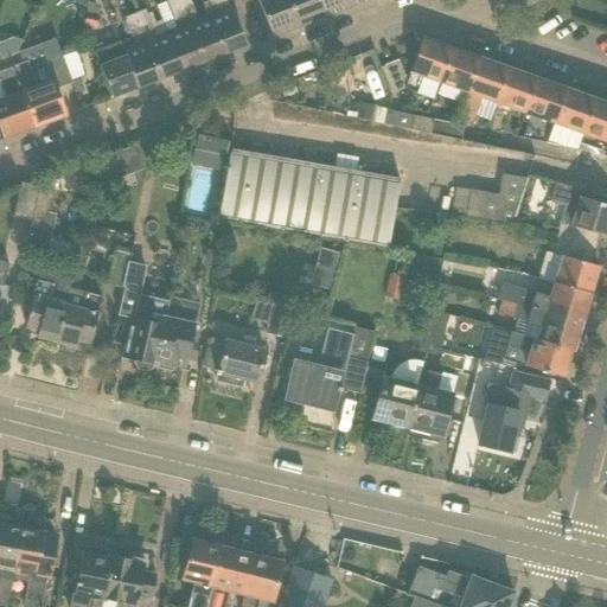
[(161,20),(181,71),(202,63),(177,0),(167,0),(166,1),(177,27),(166,31),(163,20),(161,20)]
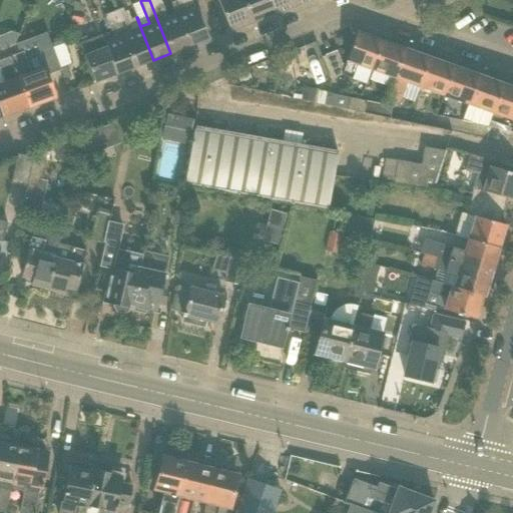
[(176,14),(175,14),(166,17),(160,3),(159,3),(157,0),(149,0),(170,53),(188,46),(176,14)]
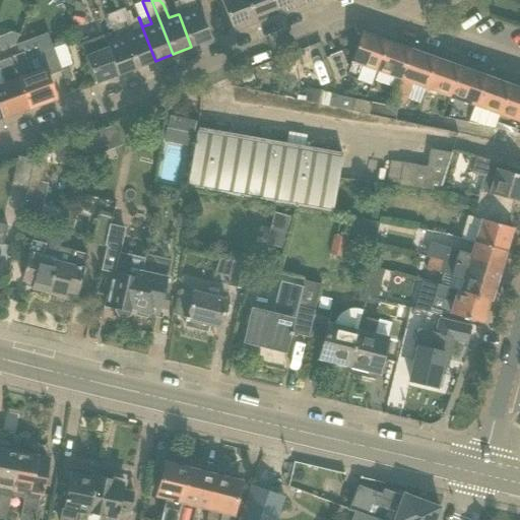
[(191,47),(210,40),(197,7),(195,8),(192,1),(193,0),(180,0),(174,3),(178,14),(179,14),(191,47)]
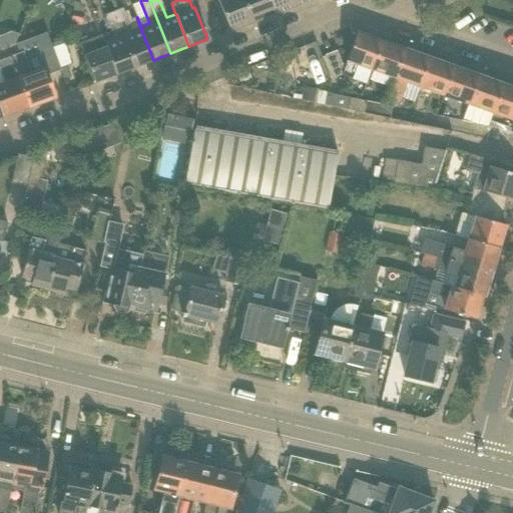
[(242,0),(217,0),(229,30),(251,21),(242,0)]
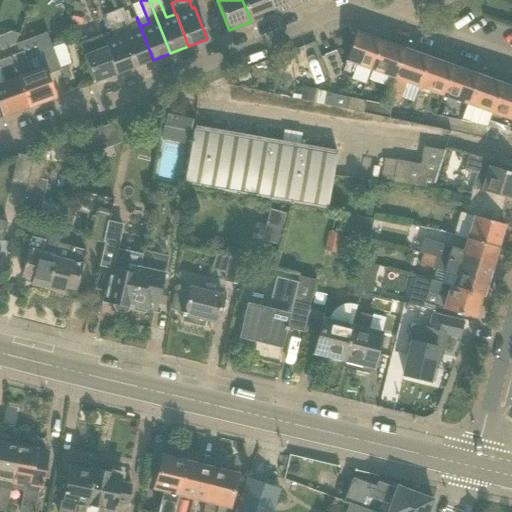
[(242,0),(251,21),(273,13),(267,0),(242,0)]
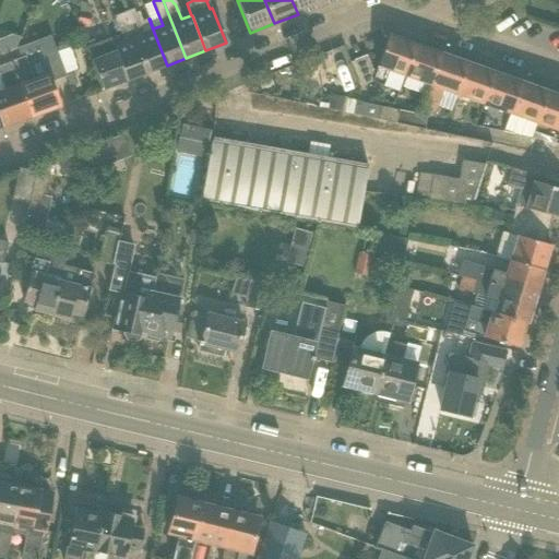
[(292,0),(298,14),(321,4),(319,0),(292,0)]
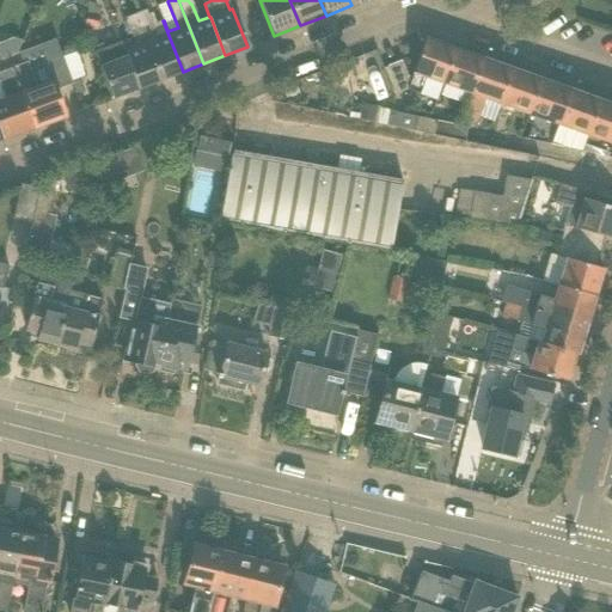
[(98,30),(99,18),(101,14),(96,4),(89,2),(84,28),(98,30)]
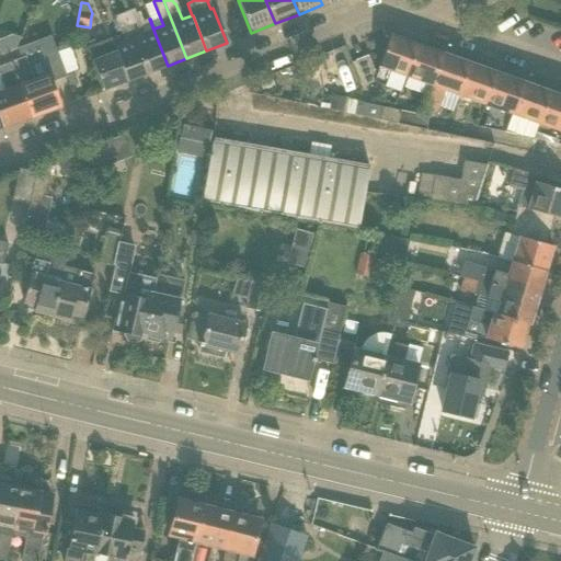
[(149,19),(139,23),(137,18),(136,18),(133,9),(124,12),(148,73),(168,66),(149,19)]
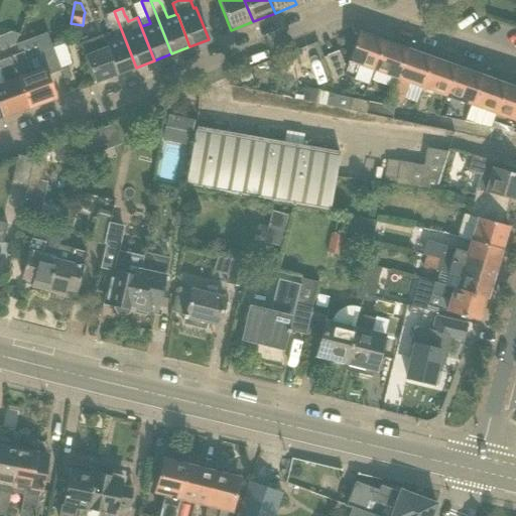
[(113,39),(105,42),(117,75),(136,68),(114,11),(105,15),(108,22),(107,23),(113,39)]
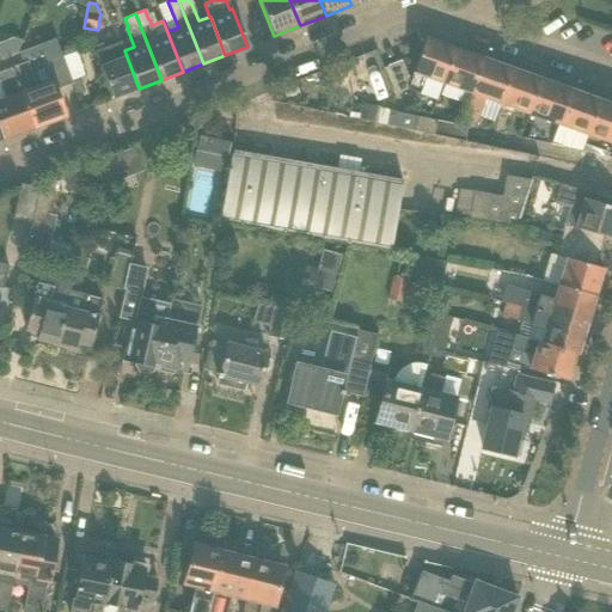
[(456,49),(426,38),(411,78),(407,77),(401,61),(387,66),(398,93),(407,90),(417,93),(423,77),(444,84),(456,49)]
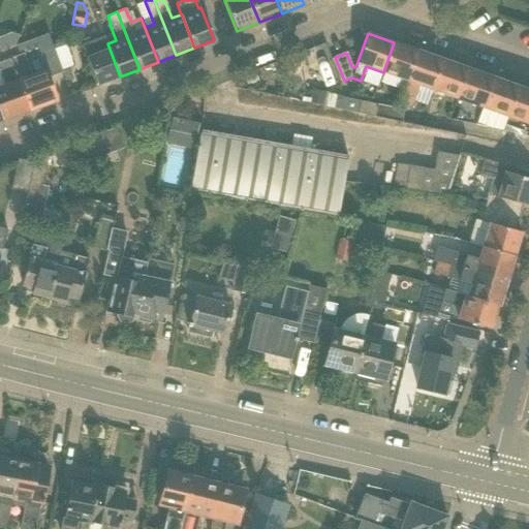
[(31,111),(57,100),(49,78),(60,73),(63,72),(49,35),(35,40),(36,42),(21,48),(24,55),(11,59),(31,111)]
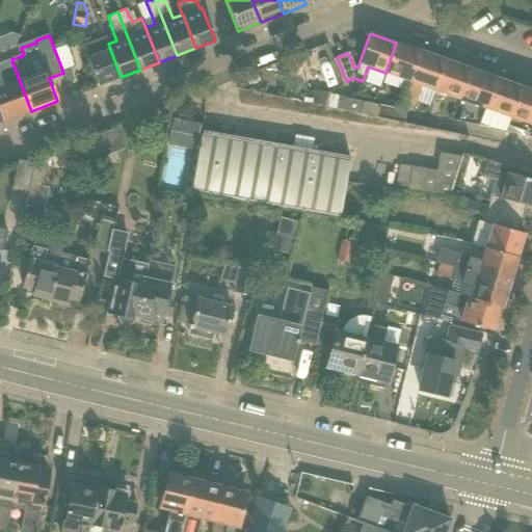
[(104,37),(82,45),(99,85),(121,77),(108,44),(107,45),(104,37)]
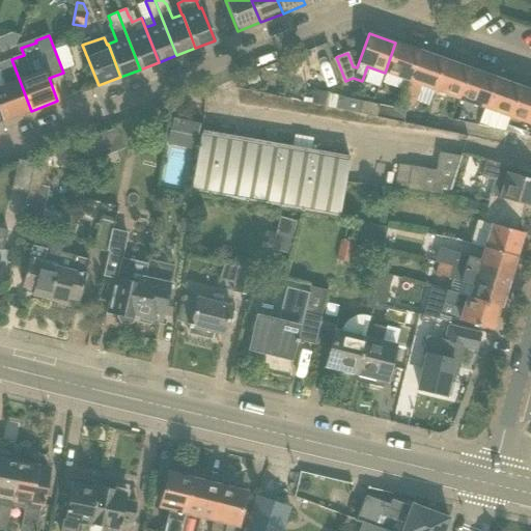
[(419,51),(395,43),(385,73),(408,81),(409,81),(419,51)]
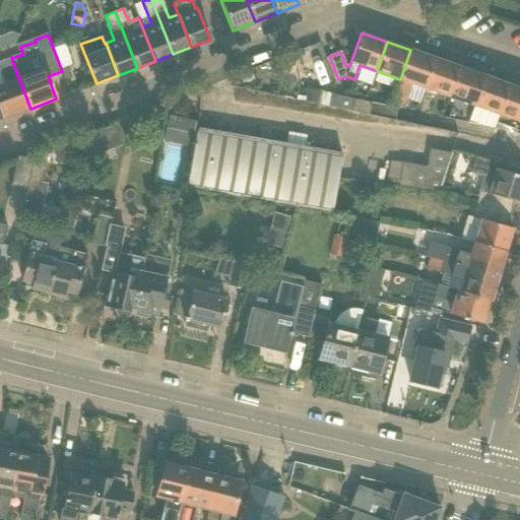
[(413,83),(425,87),(435,59),(410,50),(400,79),(399,79),(390,107),(370,103),(368,114),(395,120),(397,108),(399,109),(402,99),(407,101),(413,83)]
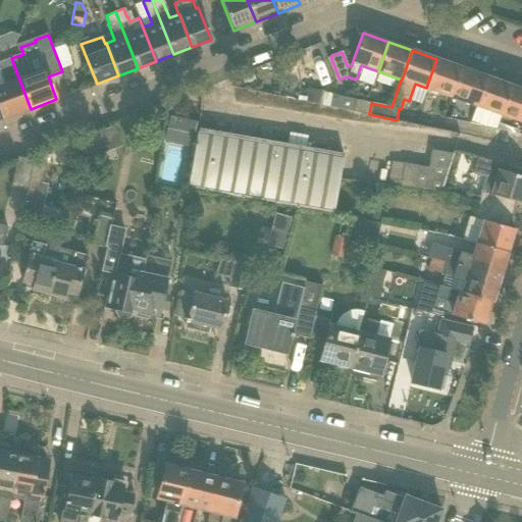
[(0,110),(3,119),(31,109),(11,58),(1,62),(0,62),(0,110)]
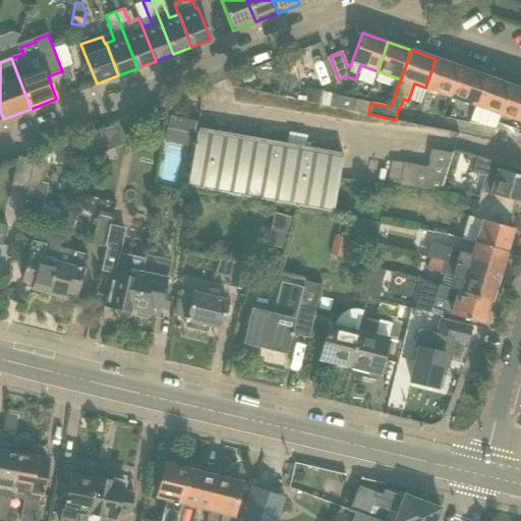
[(436,59),(425,88),(450,97),(460,67),(436,59)]
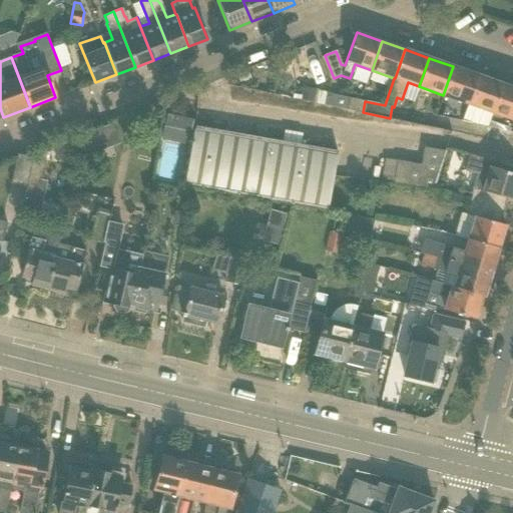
[(479,75),(453,66),(443,95),(469,104),(479,75)]
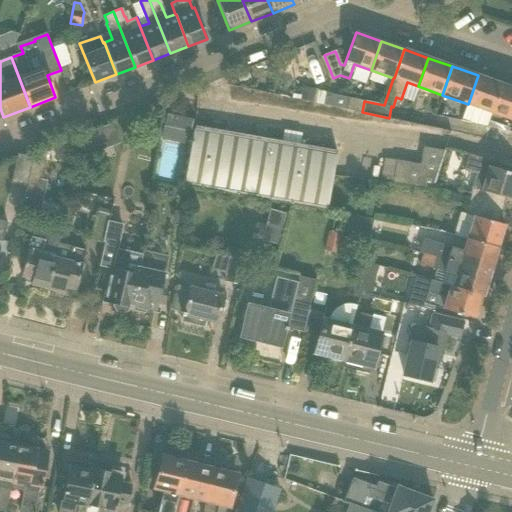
[(502,84),(478,75),(468,104),(492,113),(502,84)]
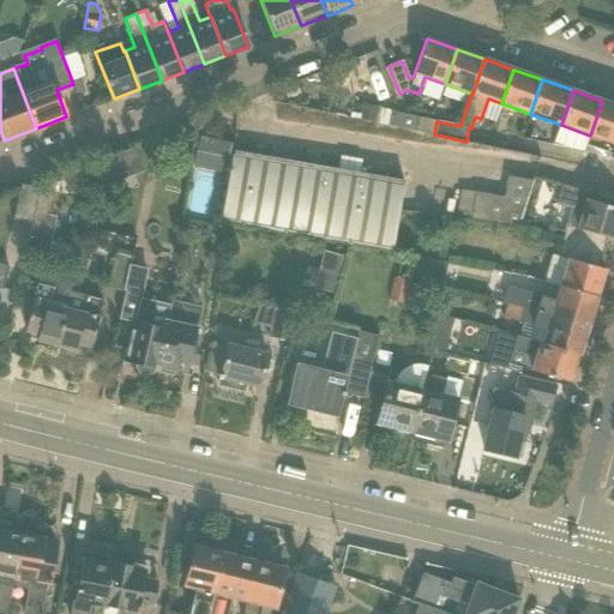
[(600,145),(613,150),(613,104),(602,101),(590,136),(602,139),(600,145)]
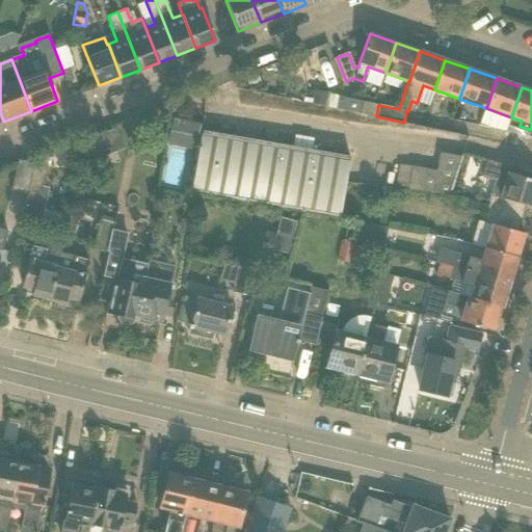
[(325,106),(328,94),(328,92),(313,89),(310,103),(325,106)]
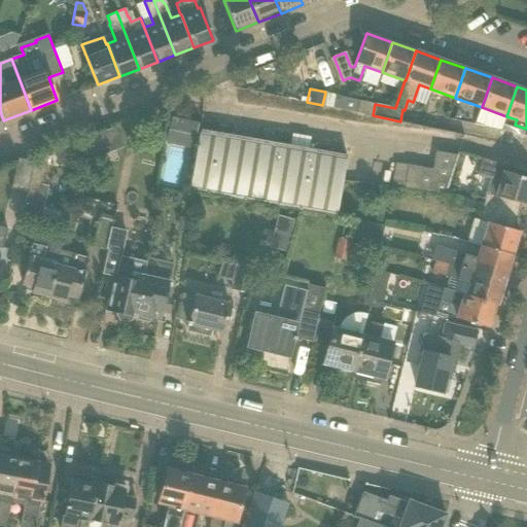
[(334,108),(356,112),(358,100),(336,96),(334,108)]
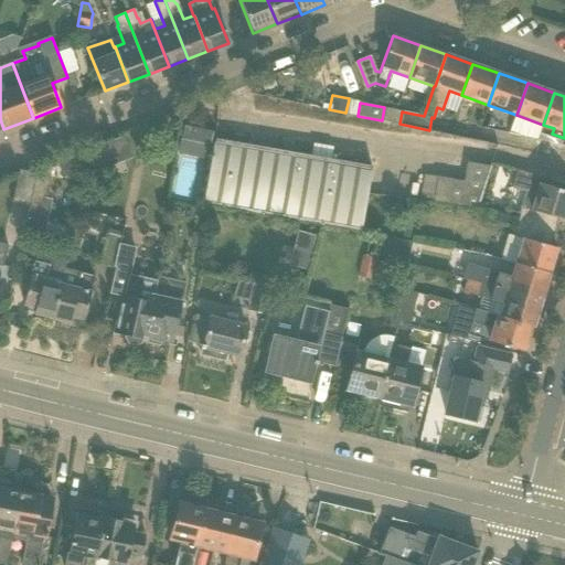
[(402,112),(384,107),(382,120),(400,124),(402,112)]
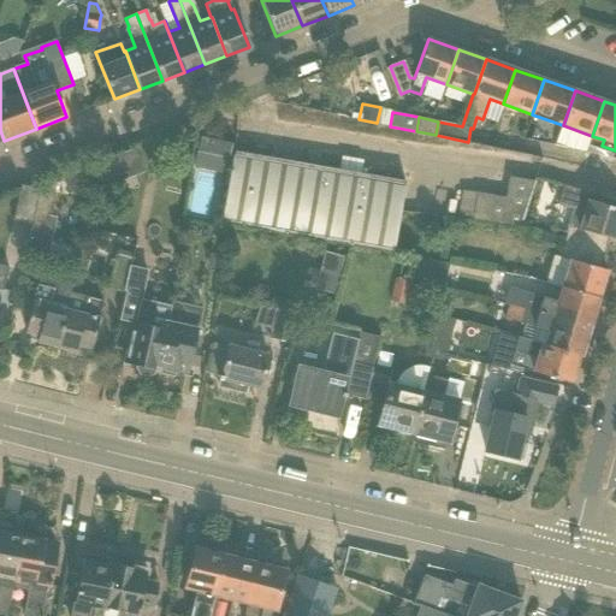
[(229,159),(235,134),(202,128),(197,152),(229,159)]
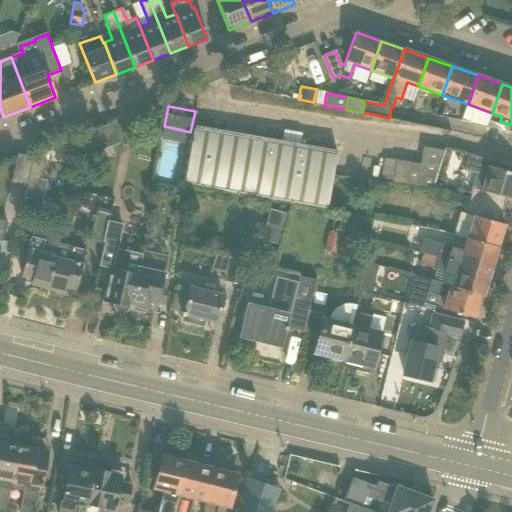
[(147,131),(152,128),(147,120),(138,125),(140,128),(144,130),(147,131)]
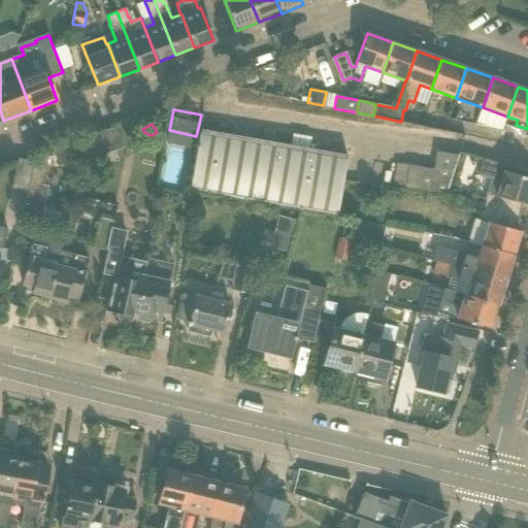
[(86,140),(87,156),(87,161),(124,147),(117,127),(86,138),(86,140)]
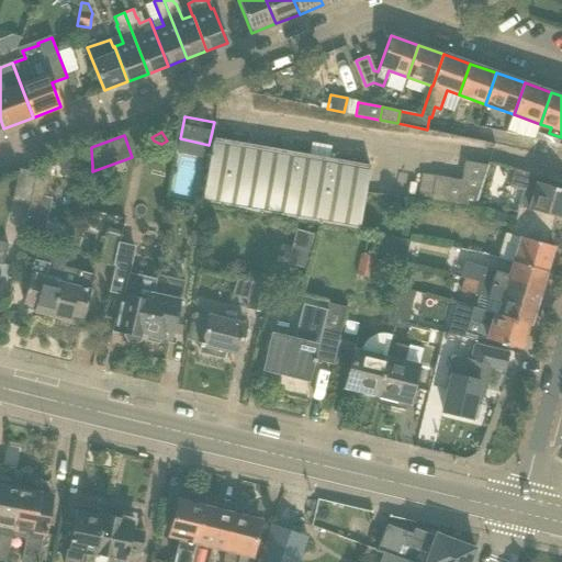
[(213,138),(202,204),(357,232),(369,166),(213,138)]
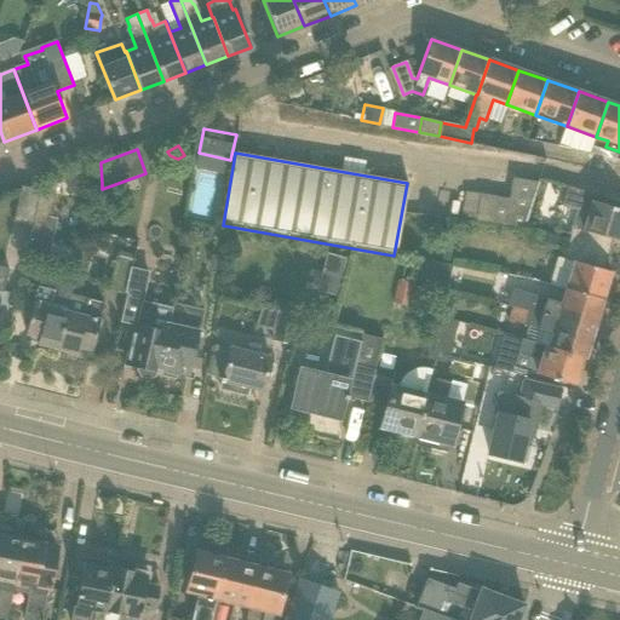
[(102,183),(101,165),(91,167),(92,184),(102,183)]
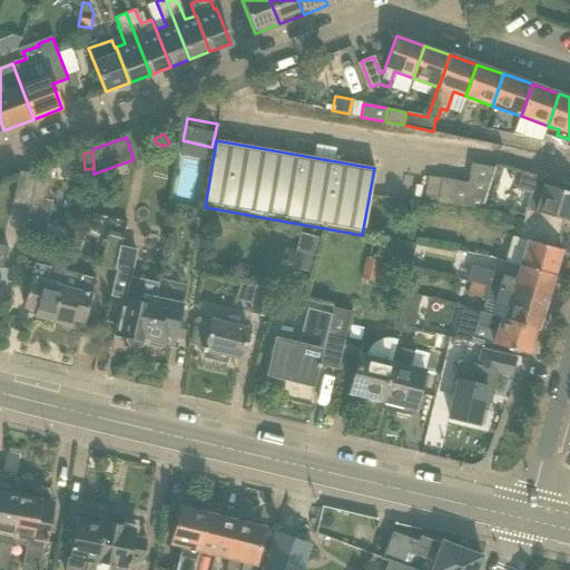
[(481,210),(494,167),(471,164),(469,183),(428,176),(424,203),(443,205),(451,206),(481,210)]
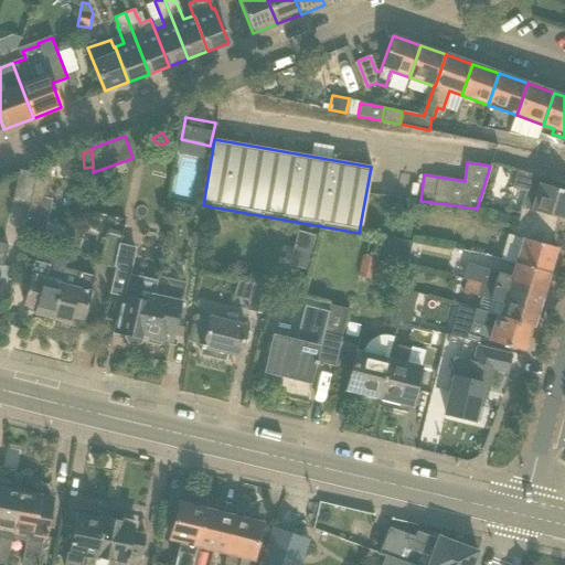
[(38,173),(20,170),(16,192),(13,202),(29,205),(30,206),(38,173)]
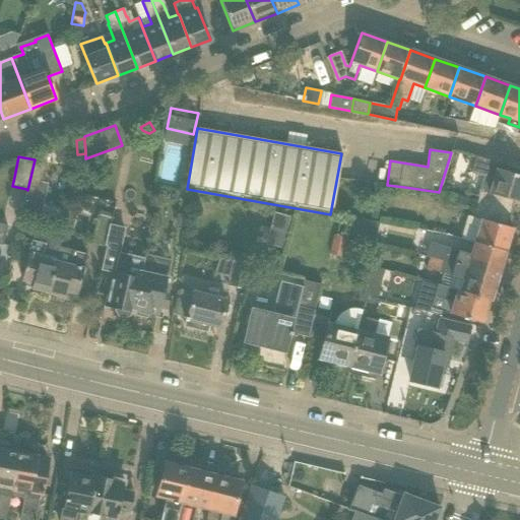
[(519,175),(502,170),(503,167),(475,158),(470,174),(493,181),(490,194),(480,191),(477,203),(510,213),(514,201),(519,202),(519,175)]
